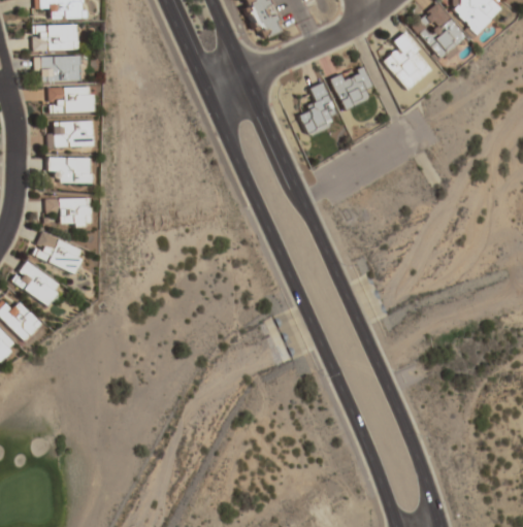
[(51,20),(85,20),(84,0),(36,0),(36,9),(51,9),(51,20)]
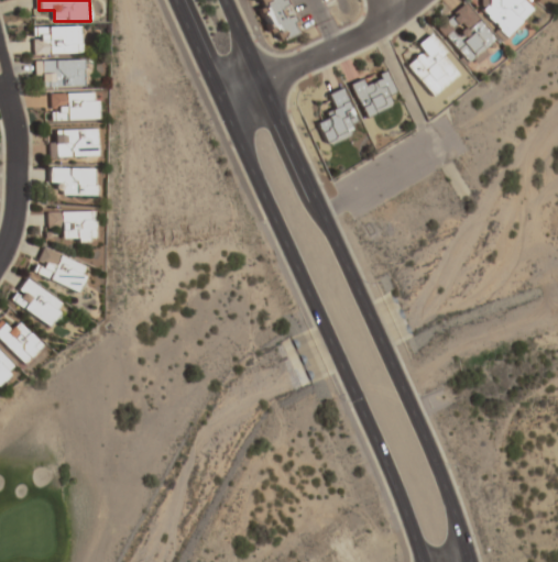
[(261,0),(279,41),(301,32),(286,0),(261,0)]
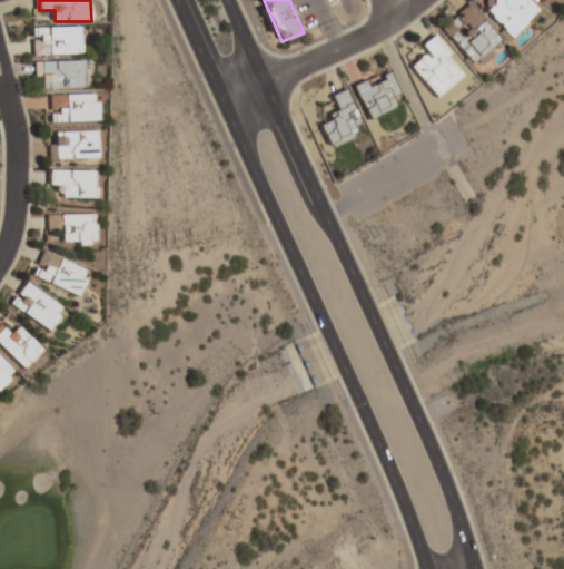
[(515,38),(543,8),(534,0),(495,0),(486,10),(515,38)]
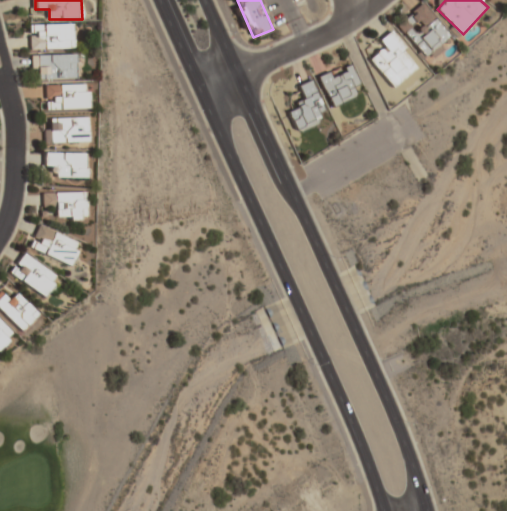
[(398,25),(429,60),(456,37),(425,2),(398,25)]
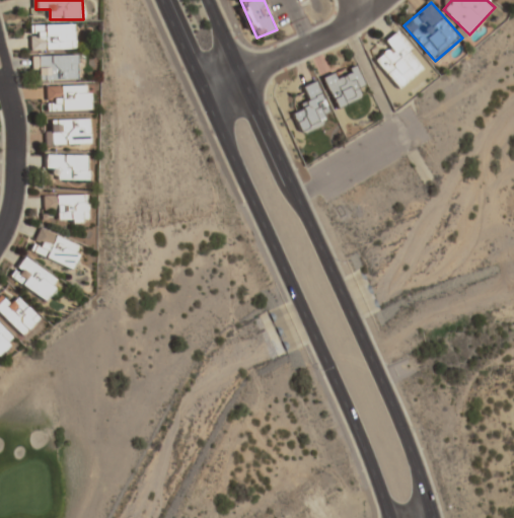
[(32,24),(32,51),(77,51),(77,24),(32,24)]
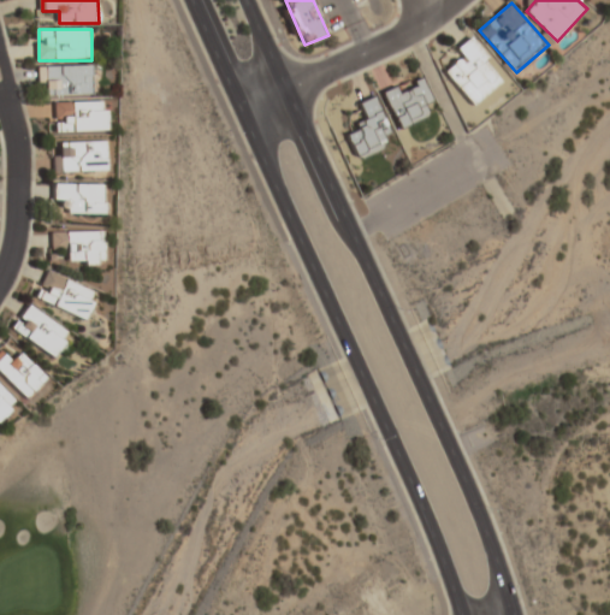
[(507,81),(473,37),(459,48),(465,58),(448,71),(474,106),(507,81)]
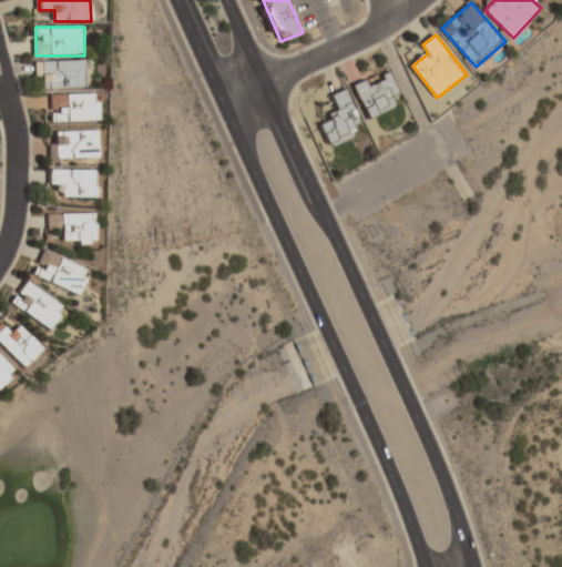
[(38,60),(38,81),(46,81),(46,89),(88,89),(88,60),(38,60)]
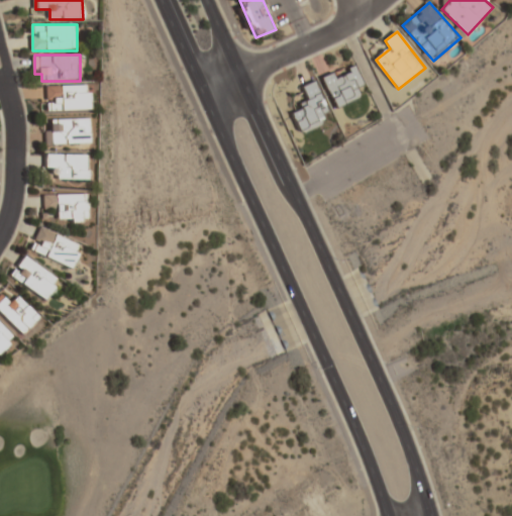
[(357,88),(366,85),(357,64),(324,77),(336,108),(362,98),(357,88)]
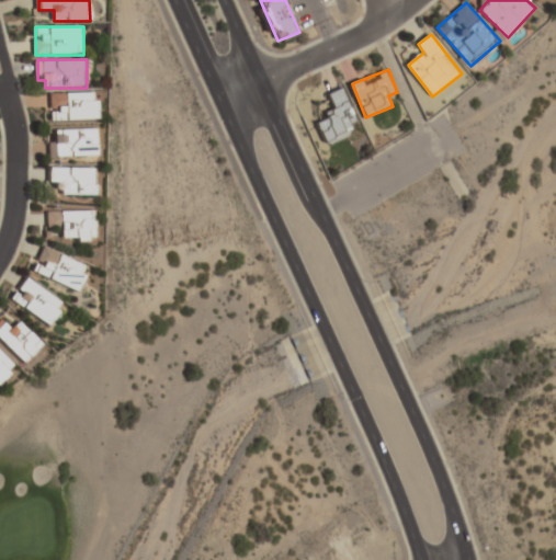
[(355,133),(352,125),(360,121),(344,87),(330,93),(338,111),(317,120),(328,145),(355,133)]
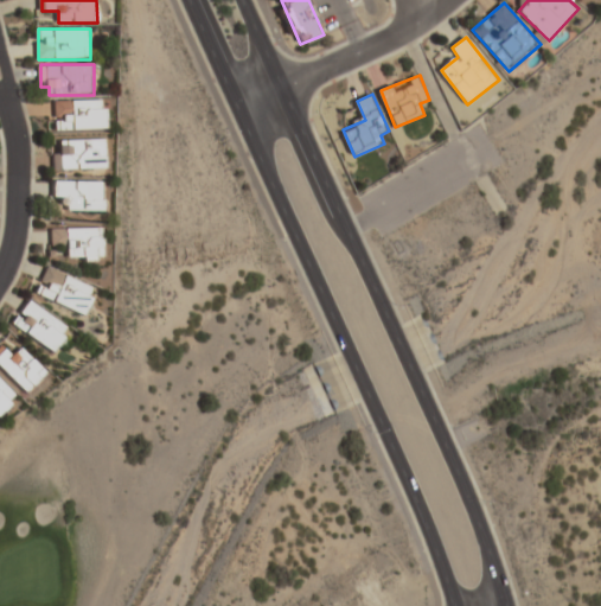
[(56,131),(108,131),(108,100),(56,100),(56,131)]
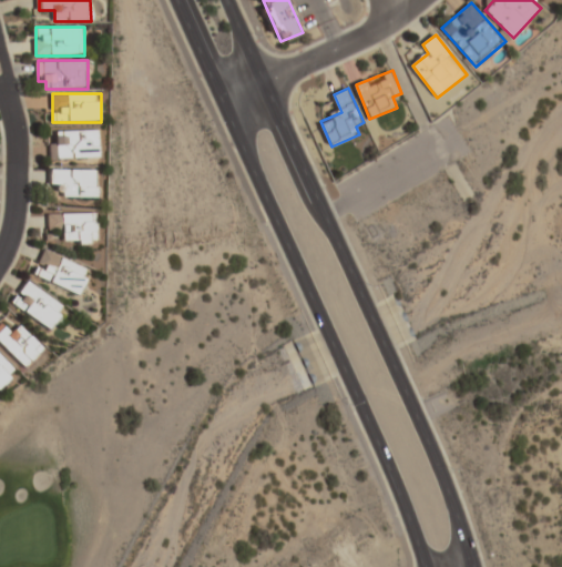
[(101,158),(101,129),(52,129),(52,158),(101,158)]
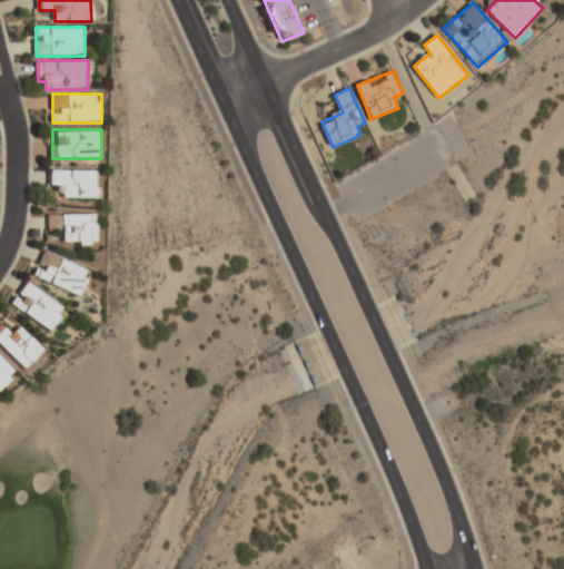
[(101,196),(101,169),(52,169),(52,185),(61,185),(61,196),(101,196)]
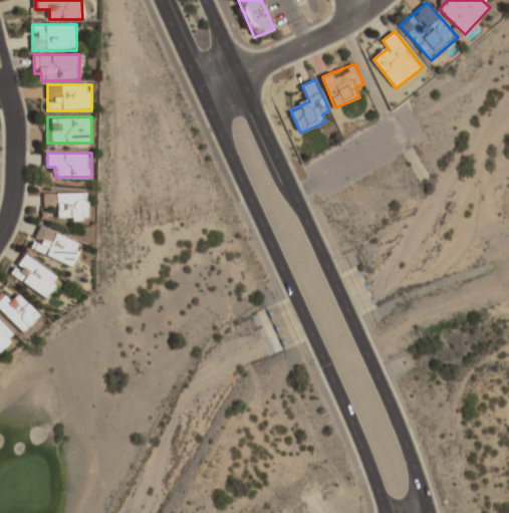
[(45,209),(57,209),(57,220),(87,220),(87,192),(45,192),(45,209)]
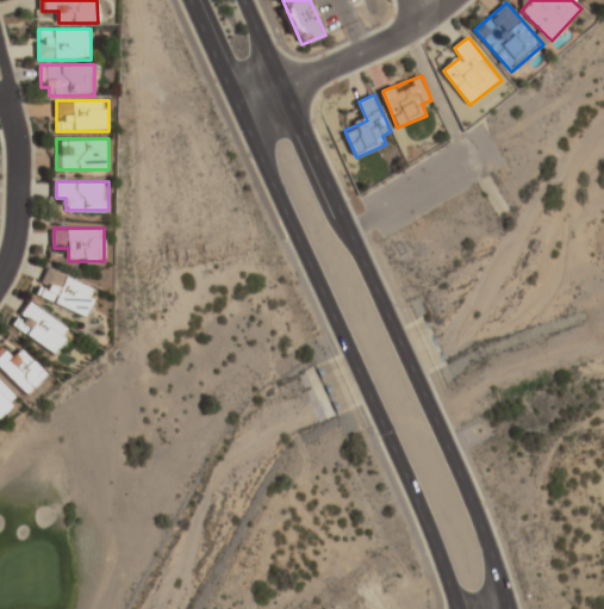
[(38,294),(86,315),(98,289),(49,268),(38,294)]
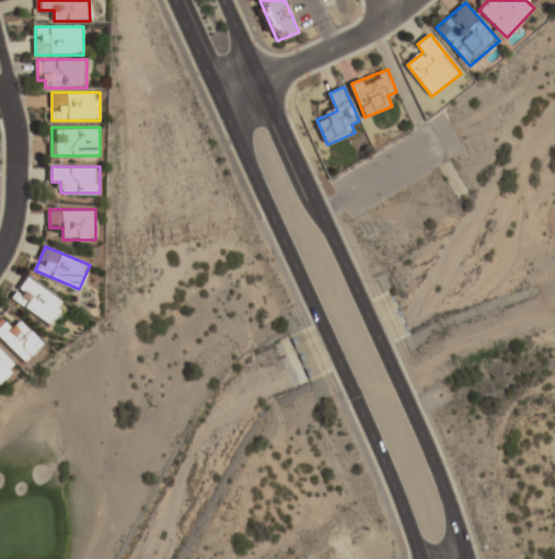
[(13,297),(50,325),(67,304),(30,276),(13,297)]
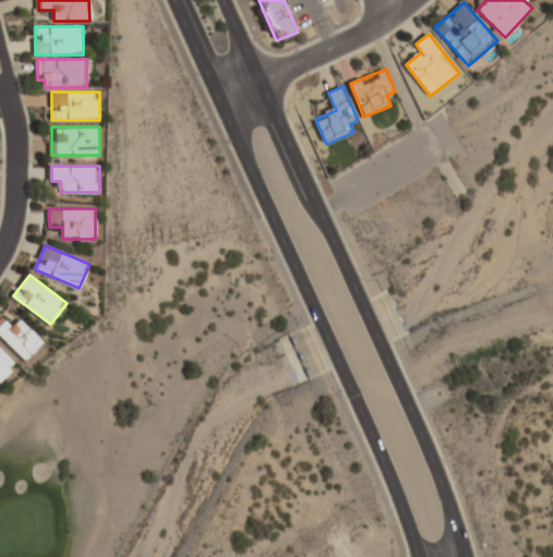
[(0,335),(26,362),(46,342),(21,317),(12,325),(3,316),(0,319),(0,335)]
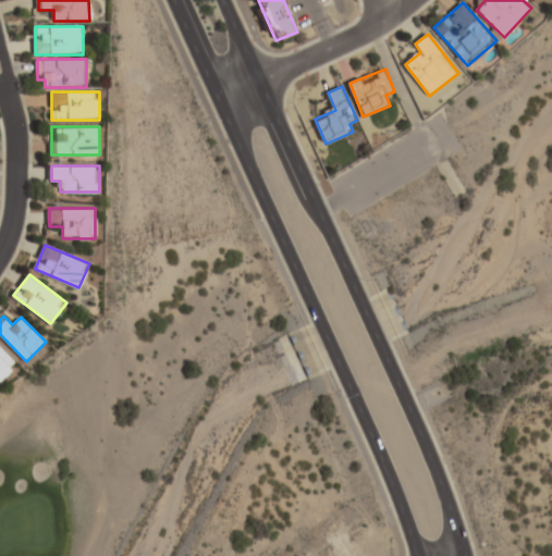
[(0,381),(19,363),(0,344),(0,381)]
